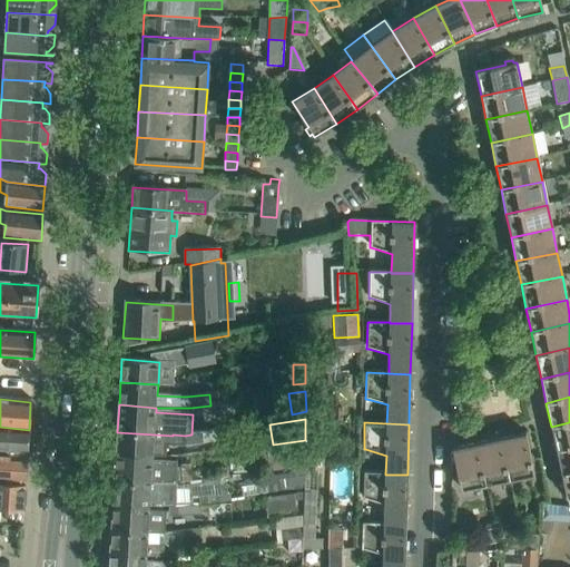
[(569,447),(569,422),(551,427),(556,450),(569,447)]
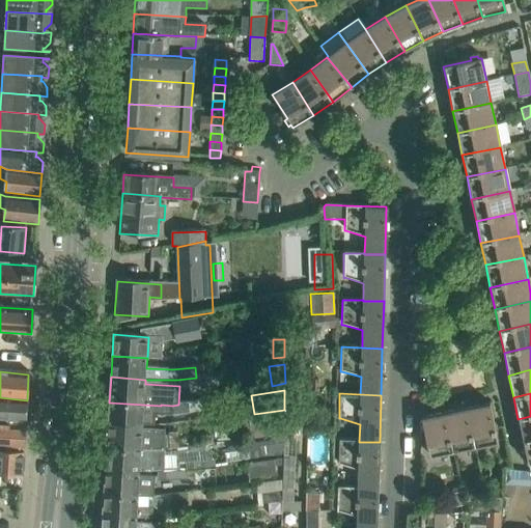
[(0,419),(25,421),(27,400),(0,397),(0,419)]
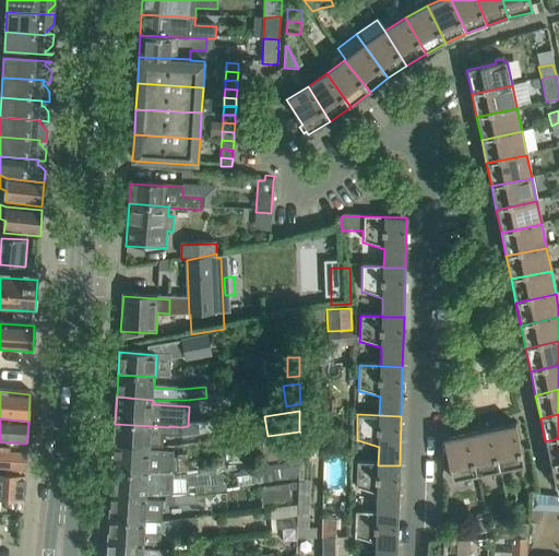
[(200,436),(199,425),(188,426),(181,427),(169,426),(169,427),(115,424),(114,446),(151,449),(151,448),(163,449),(164,437),(181,438),(200,436)]
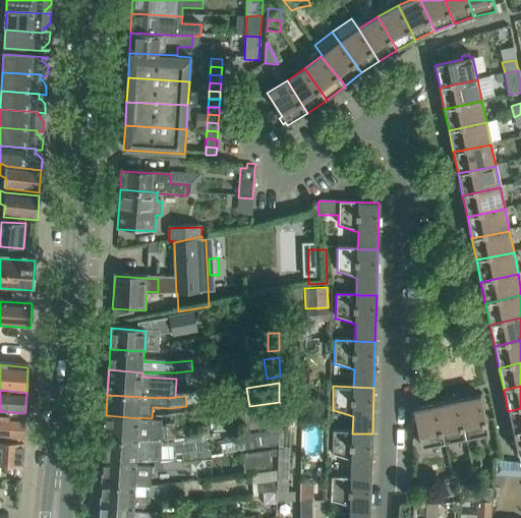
[(487,435),(480,397),(457,402),(465,440),(487,435)]
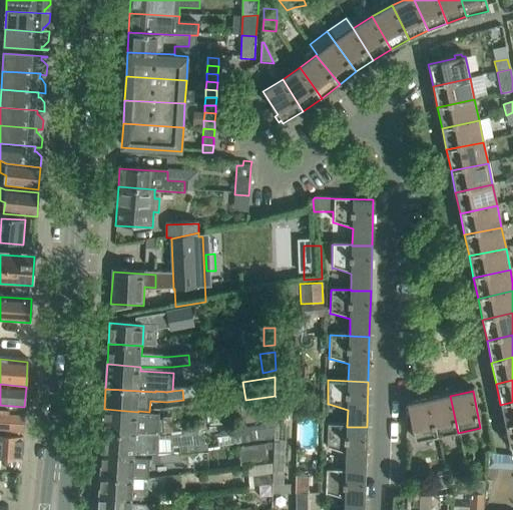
[(458,433),(450,396),(429,400),(437,437),(458,433)]
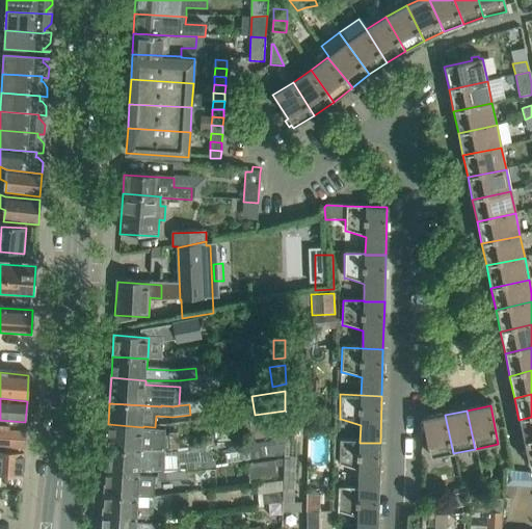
[(285,435),(285,412),(249,417),(253,441),(285,435)]
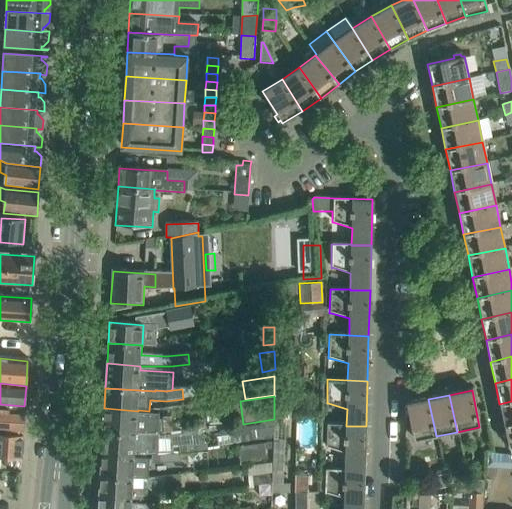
[(436,436),(428,399),(406,404),(407,407),(404,408),(406,415),(408,414),(414,441),(436,436)]
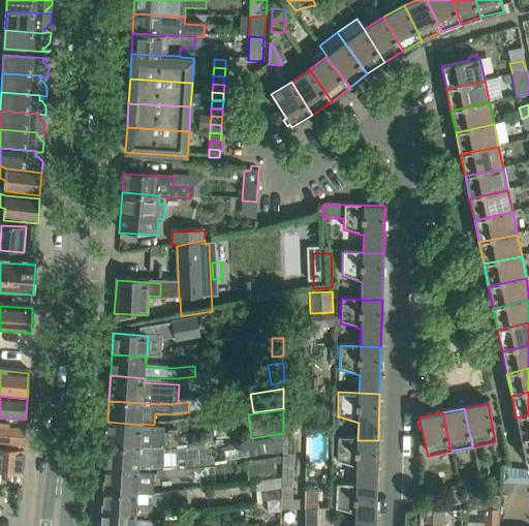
[(528,437),(528,414),(516,418),(521,439),(528,437)]
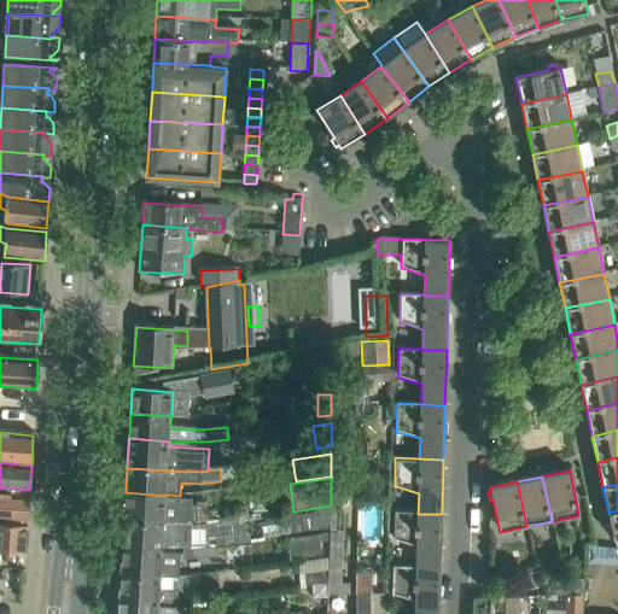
[(165,500),(167,496),(126,492),(123,521),(192,526),(192,502),(165,500)]
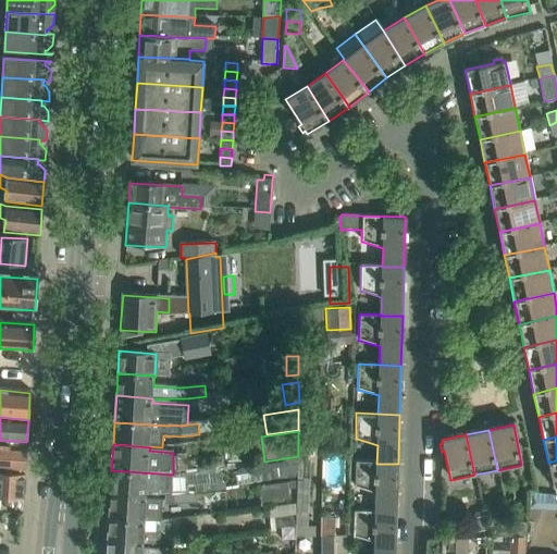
[(0,468),(24,470),(26,447),(0,445),(0,468)]
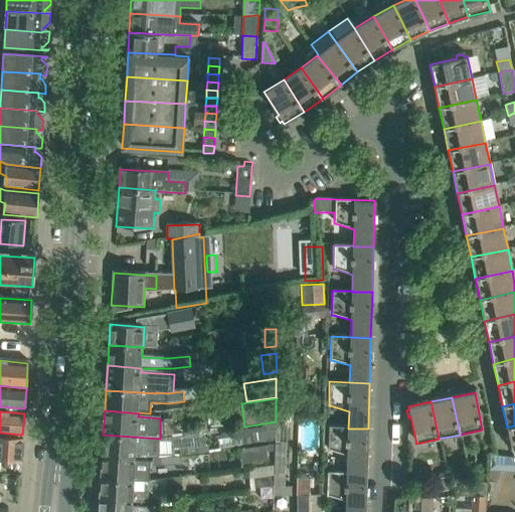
[(276,442),(276,421),(244,427),(244,431),(250,430),(251,436),(219,441),(220,450),(276,442)]
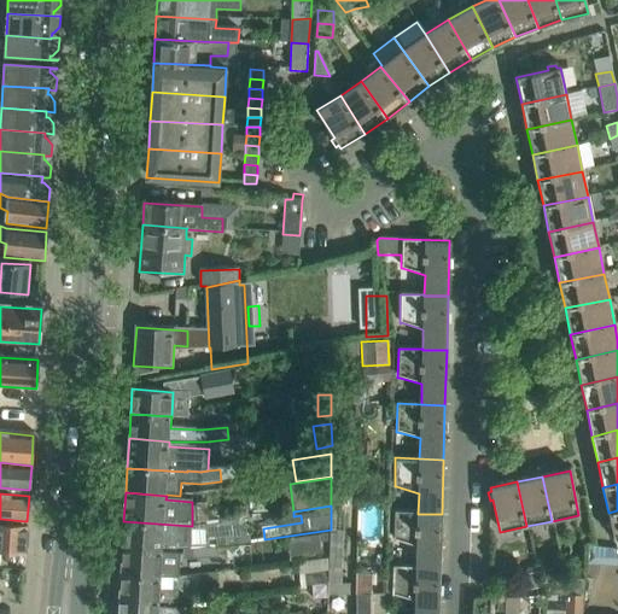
[(441,568),(442,514),(418,514),(418,513),(394,513),(392,542),(395,542),(395,541),(417,548),(417,567),(417,568),(441,568)]
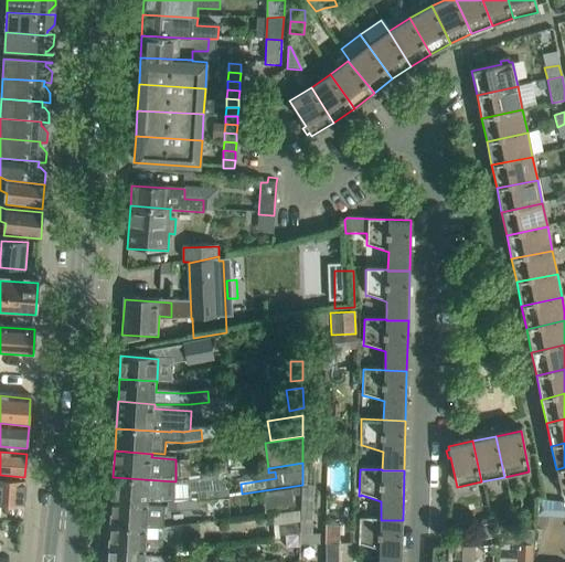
[(176,498),(176,481),(113,477),(112,500),(149,502),(161,504),(162,498),(176,498)]
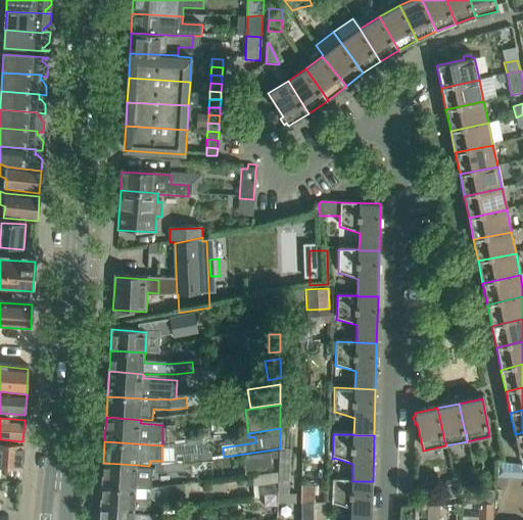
[(0,468),(20,469),(22,445),(0,443),(0,468)]
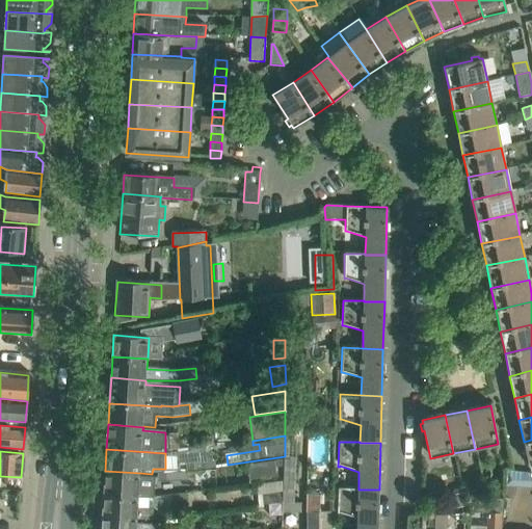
[(294,504),(296,458),(284,457),(283,513),(301,513),(301,504),(294,504)]
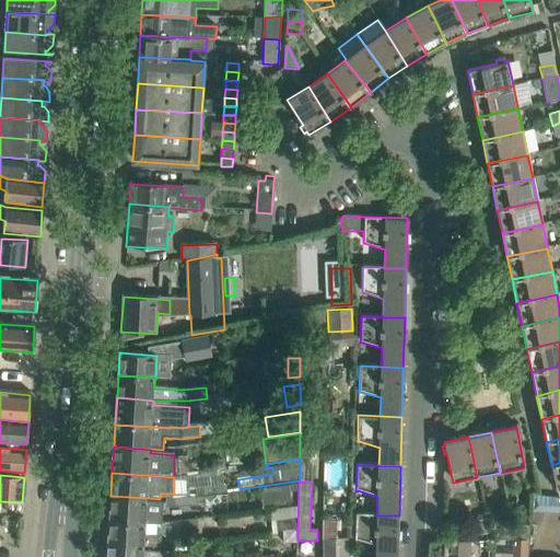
[(289,486),(260,489),(263,506),(291,502),(289,486)]
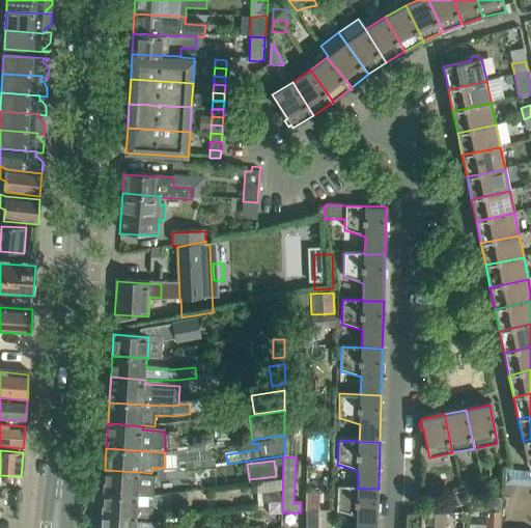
[(139,476),(140,472),(105,470),(103,496),(138,498),(154,499),(156,477),(139,476)]
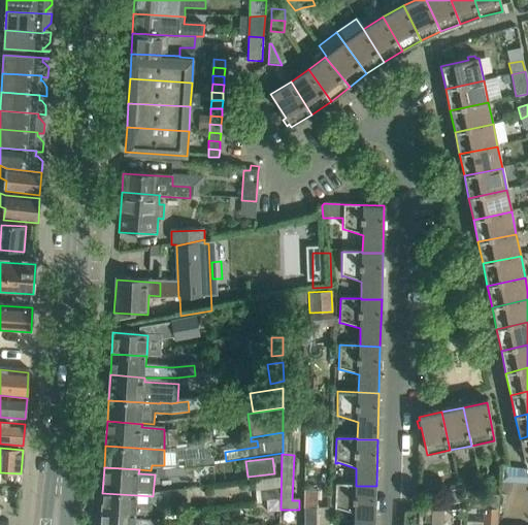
[(187,471),(157,471),(157,481),(187,480),(187,471)]
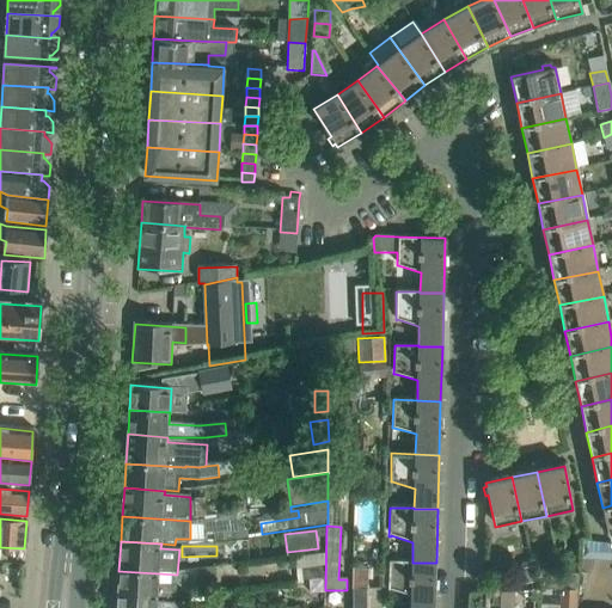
[(295,559),(298,582),(323,578),(323,566),(325,566),(325,556),(295,559)]
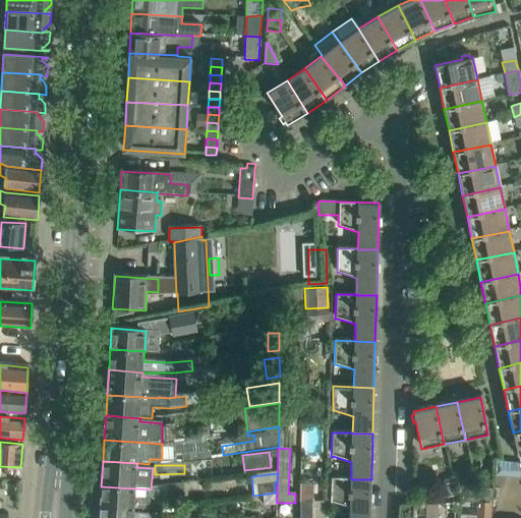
[(369,517),(371,479),(351,479),(351,478),(331,478),(330,503),(331,503),(350,508),(349,517),(369,517)]
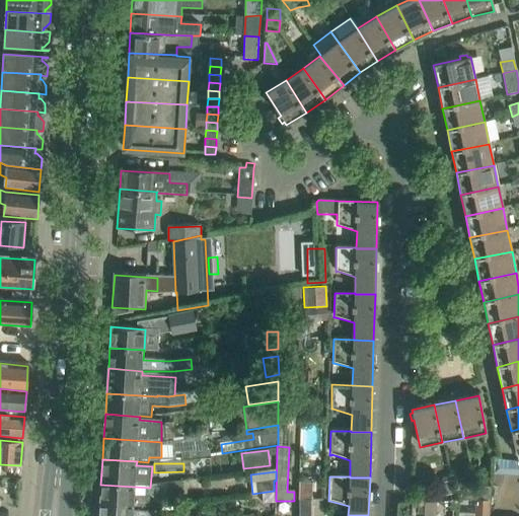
[(454,495),(451,482),(441,485),(443,497),(454,495)]
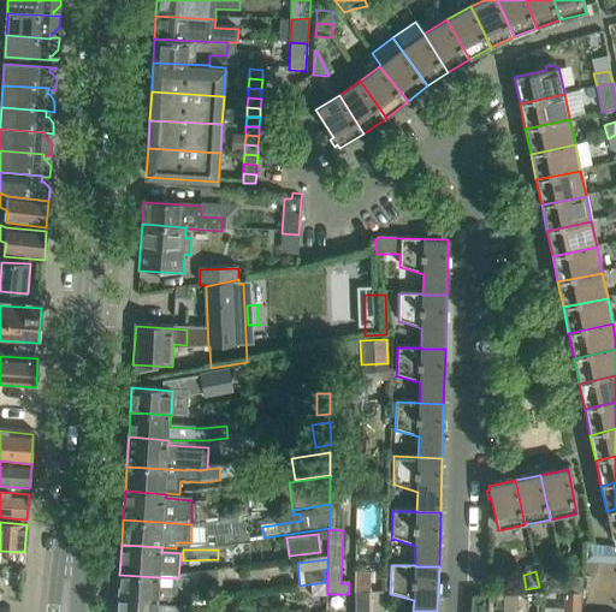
[(368,611),(369,594),(368,592),(367,592),(367,589),(365,589),(363,574),(356,574),(355,611),(368,611)]
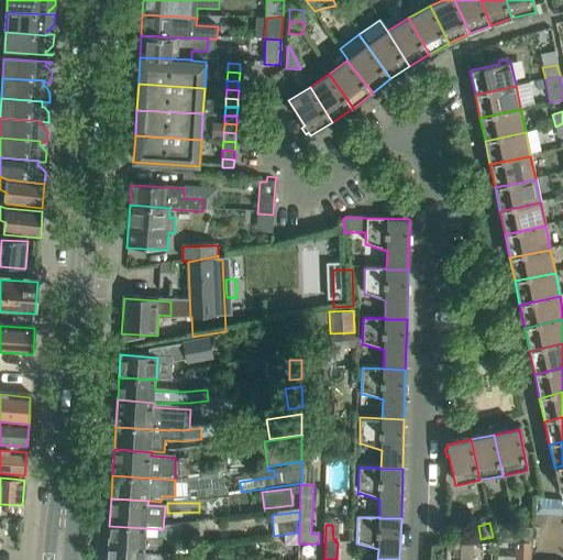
[(163,539),(146,538),(146,528),(109,526),(108,548),(145,550),(162,551),(163,539)]
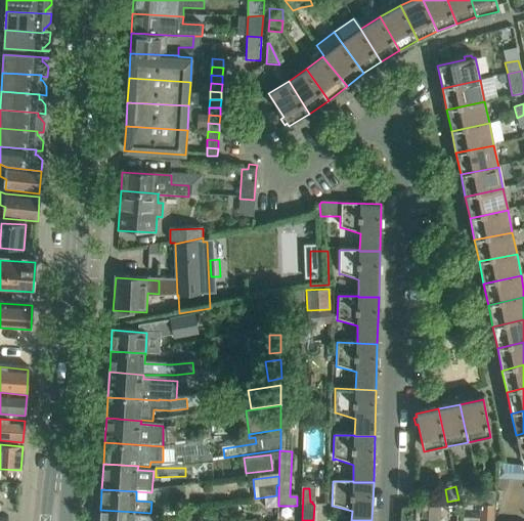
[(480,505),(481,491),(471,491),(470,505),(480,505)]
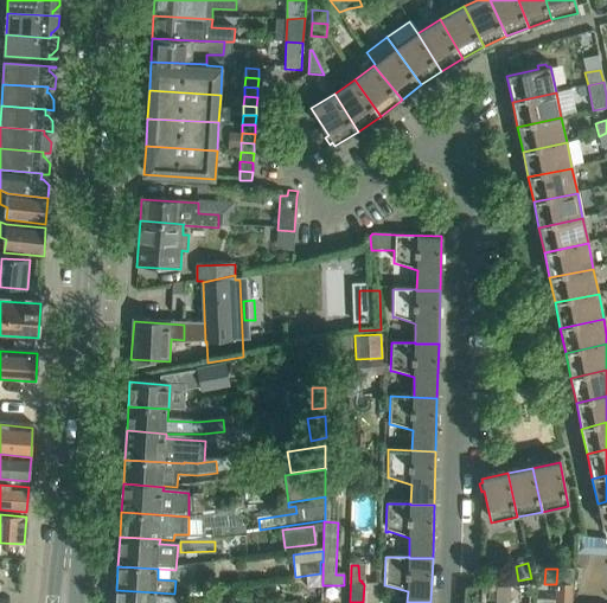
[(573,585),(574,570),(557,569),(556,584),(556,585),(573,585)]
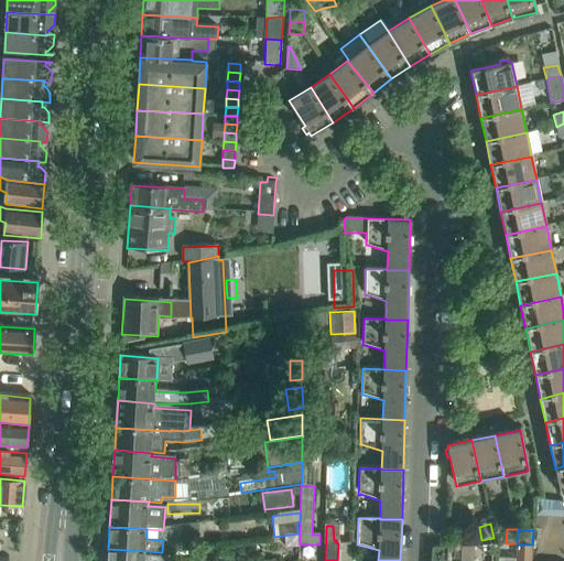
[(297,560),(296,542),(271,545),(272,556),(282,554),(283,560),(297,560)]
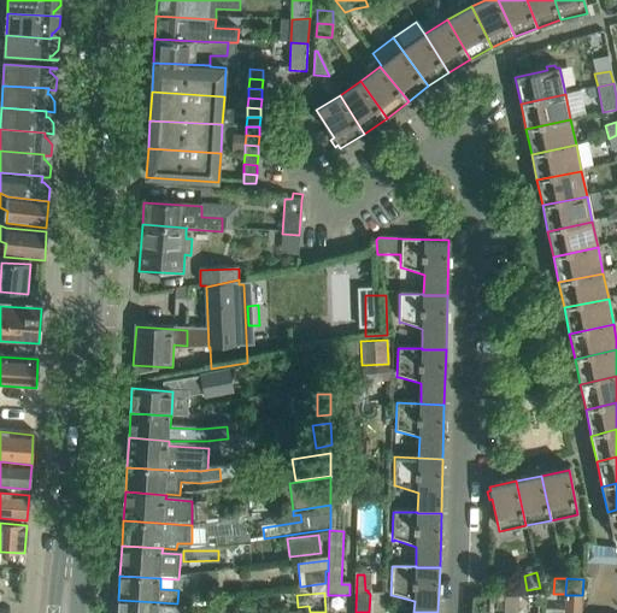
[(580,612),(582,595),(565,595),(564,612),(580,612)]
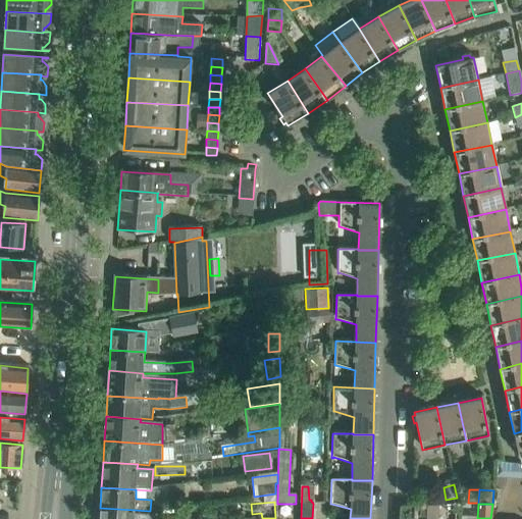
[(414,518),(415,506),(400,507),(398,518),(414,518)]
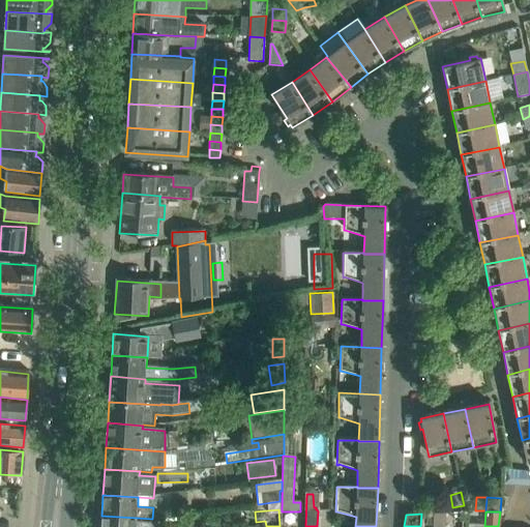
[(444,526),(446,514),(434,515),(433,526),(444,526)]
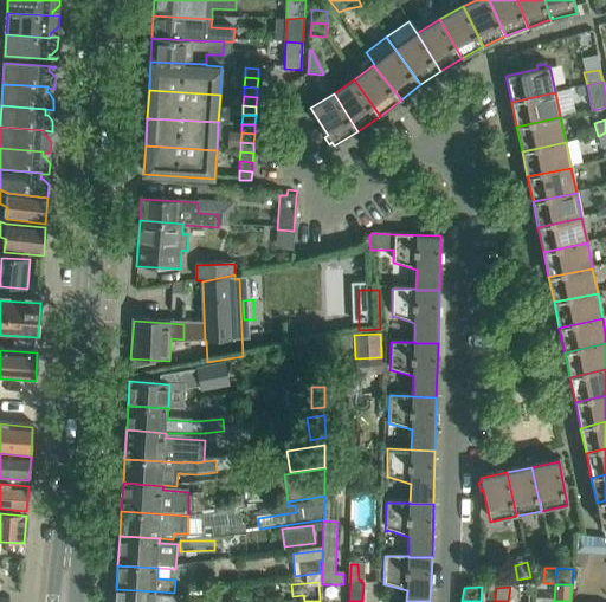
[(156,596),(156,591),(116,589),(115,601),(179,601),(179,599),(156,596)]
